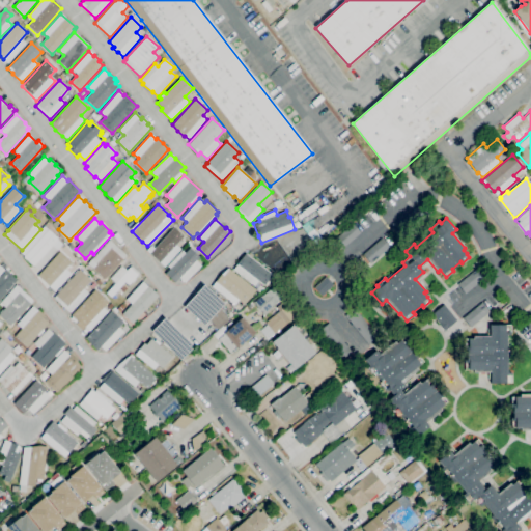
[(342,249),(334,240),(353,224),(361,232),(342,249)]
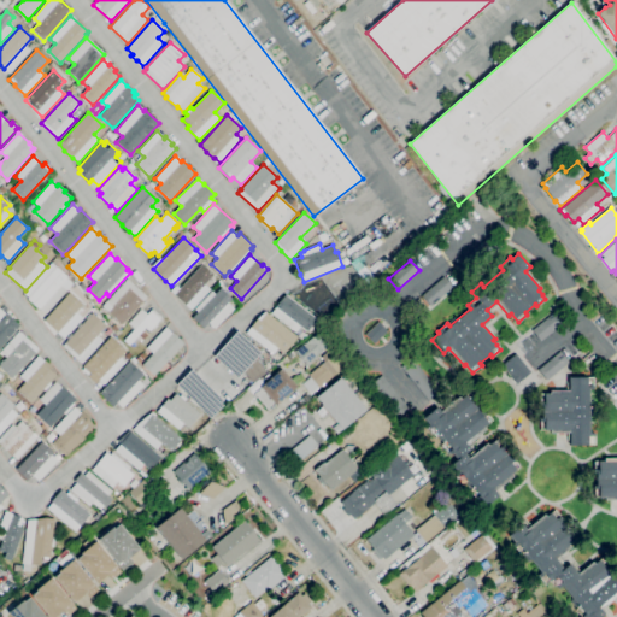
[(46,315),(40,309),(39,310),(27,299),(28,298),(24,294),(51,263),(56,266),(68,277),(66,278),(72,283),(46,315)]
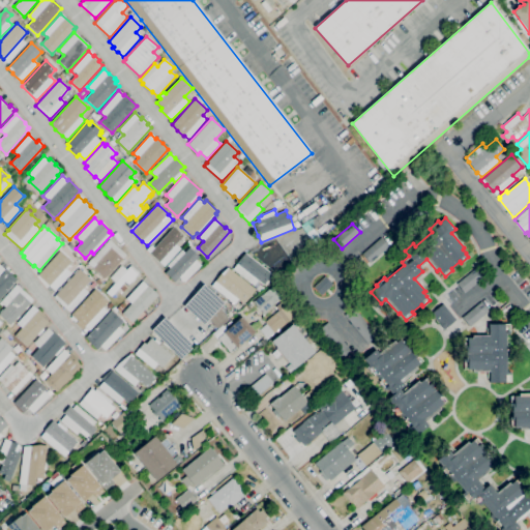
[(165,266),(146,249),(151,245),(154,248),(173,227),(183,236),(175,244),(180,248),(165,266)]
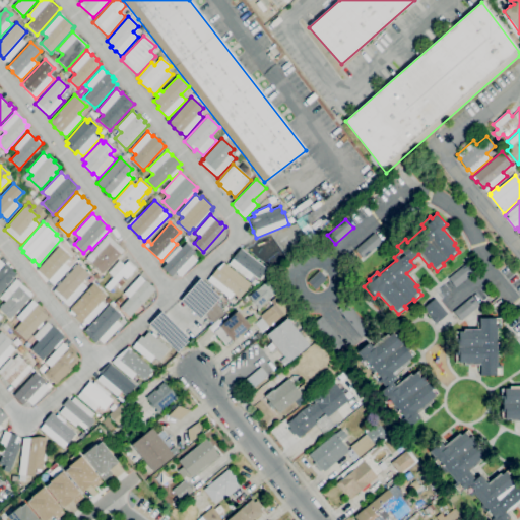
[(363,258),(355,249),(374,234),(381,242),(363,258)]
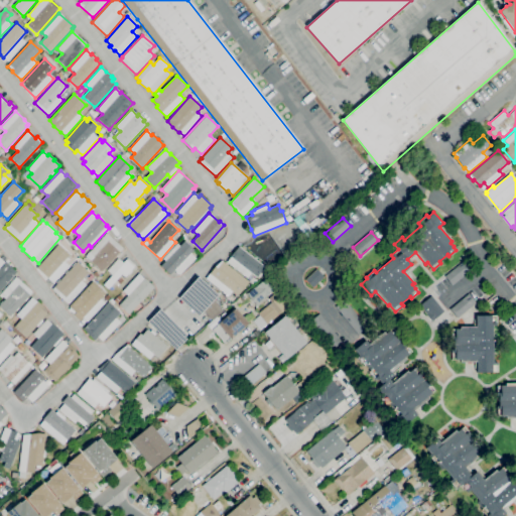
[(91,261),(94,257),(89,252),(107,233),(123,248),(102,271),(91,261)]
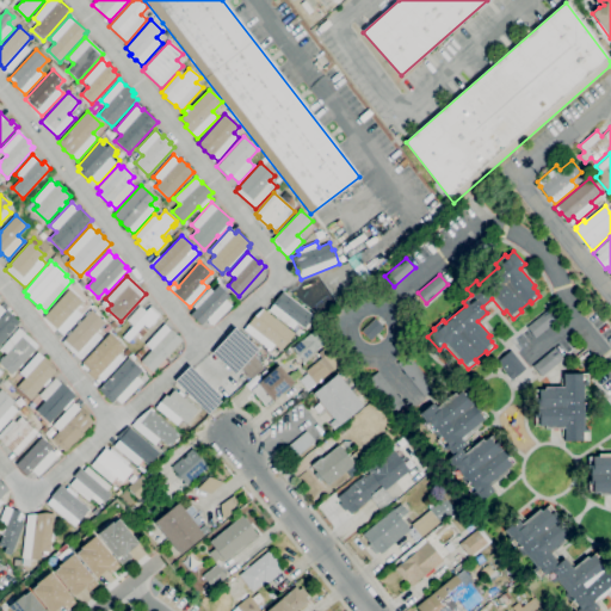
[(213,326),(207,320),(202,326),(190,314),(196,309),(192,306),(210,289),(213,291),(218,285),(229,296),(226,300),(232,306),(213,326)]
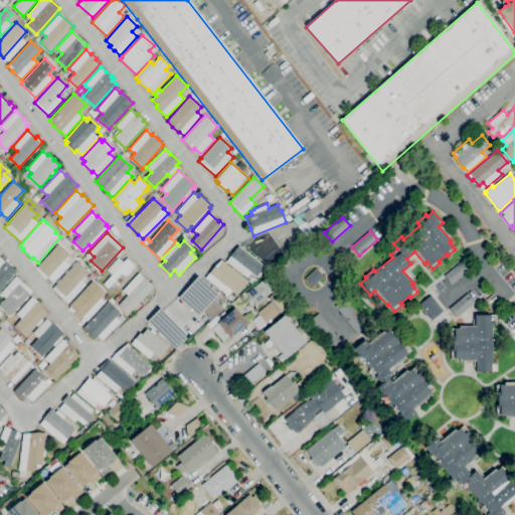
[(53,283),(36,268),(57,243),(69,254),(63,261),(68,266),(53,283)]
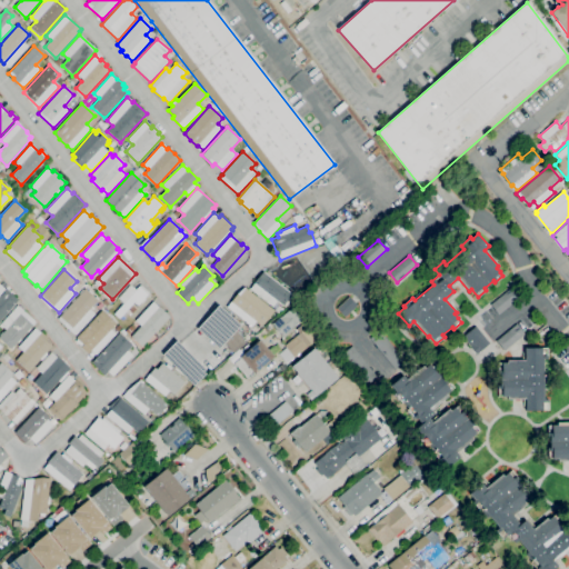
[(272,307),(250,289),(255,283),(253,283),(262,271),(291,293),(282,306),(277,301),(272,307)]
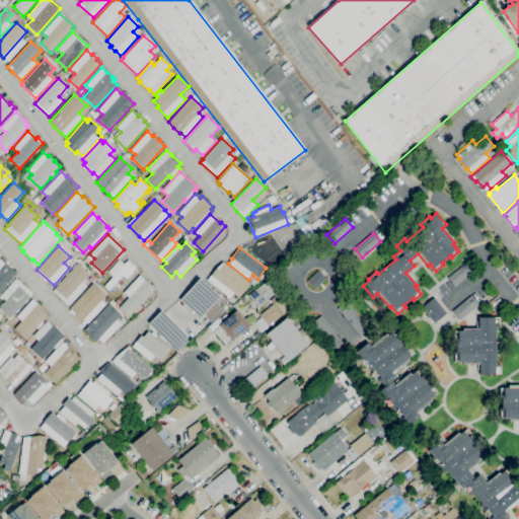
[(16,275),(0,293),(0,260),(4,264),(5,263),(10,268),(16,275)]
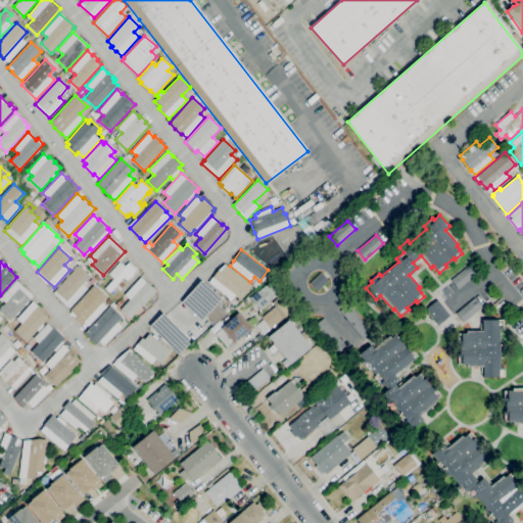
[(109,293),(105,288),(113,279),(108,274),(120,262),(125,267),(129,262),(137,269),(127,281),(124,278),(109,293)]
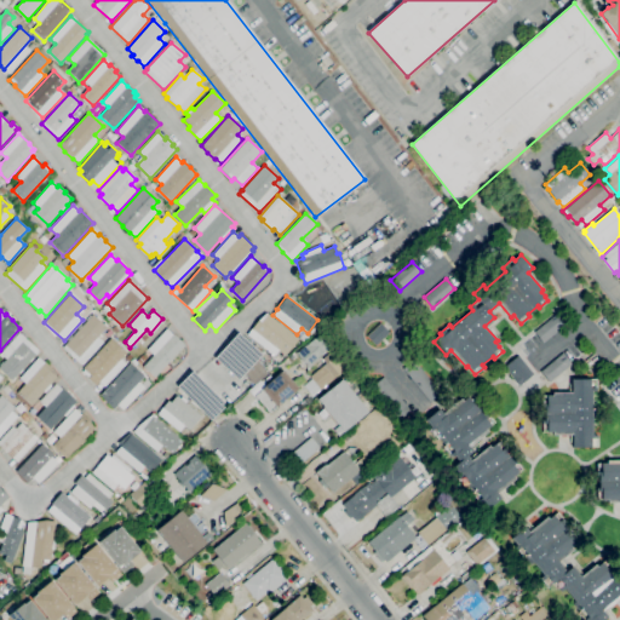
[(286,356),(279,350),(274,356),(247,334),(258,321),(267,313),(299,338),(286,356)]
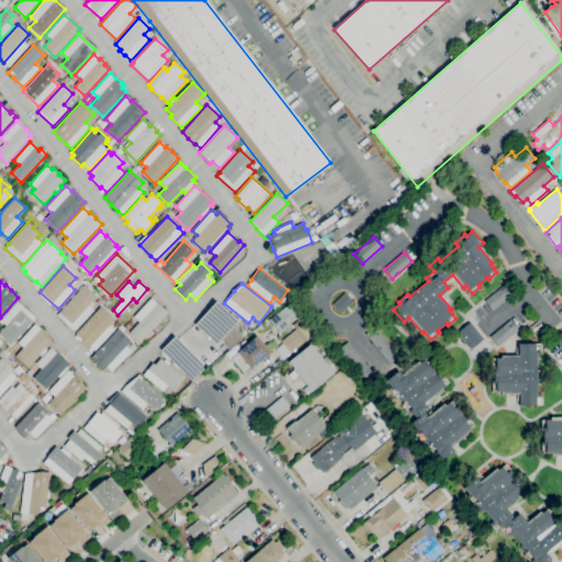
[(74,332),(57,315),(59,313),(58,313),(85,284),(97,296),(89,305),(93,310),(74,332)]
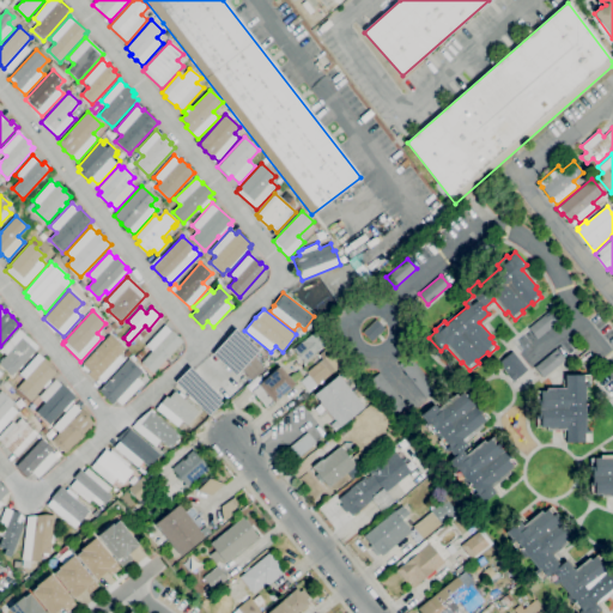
[(538,339),(528,328),(551,310),(559,321),(538,339)]
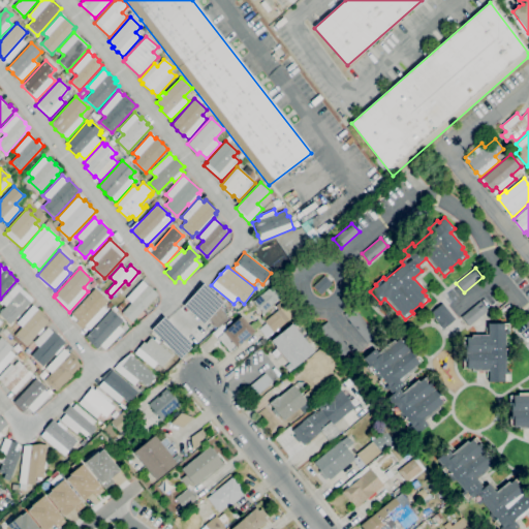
[(320,296),(313,287),(324,276),(333,284),(320,296)]
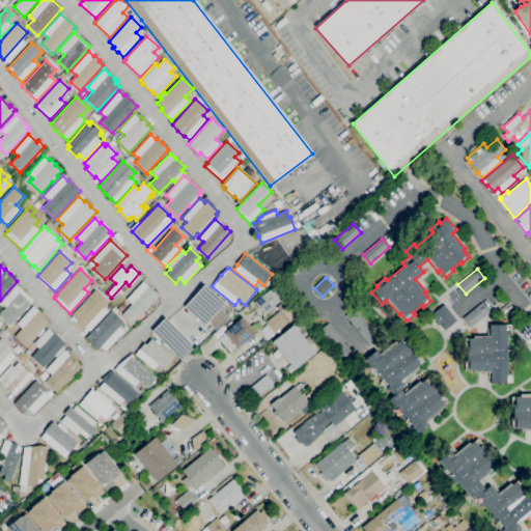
[(132,324),(122,314),(132,304),(126,299),(142,282),(147,286),(148,286),(158,296),(132,324)]
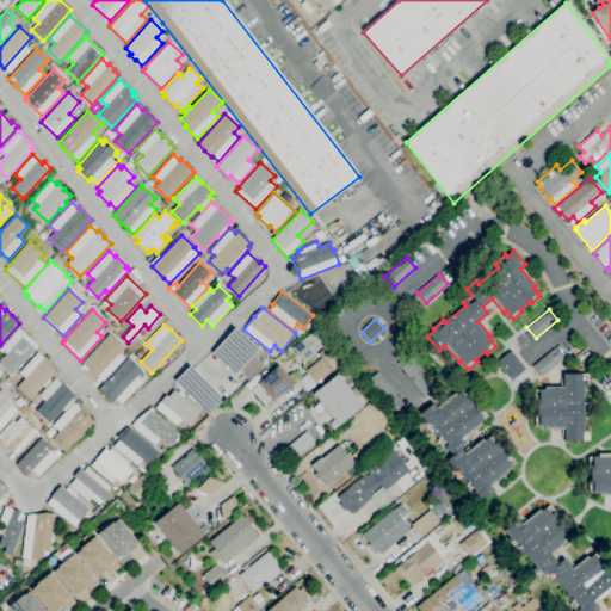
[(142,337),(137,333),(143,327),(147,331),(142,337)]
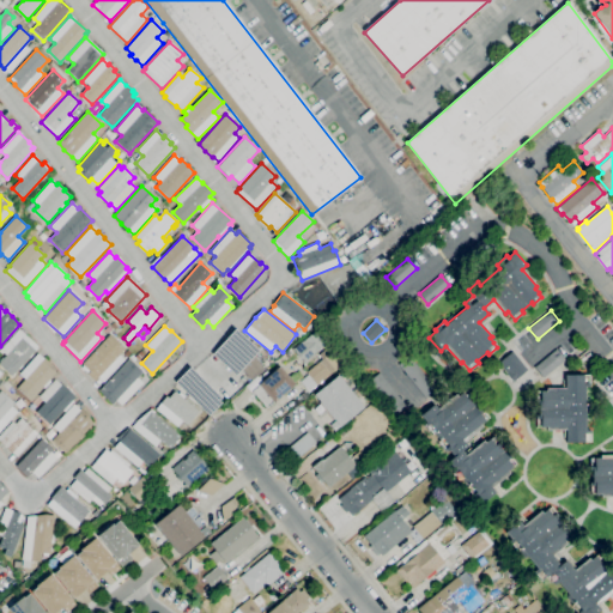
[(12,376),(0,364),(0,362),(6,354),(0,350),(19,329),(38,347),(12,376)]
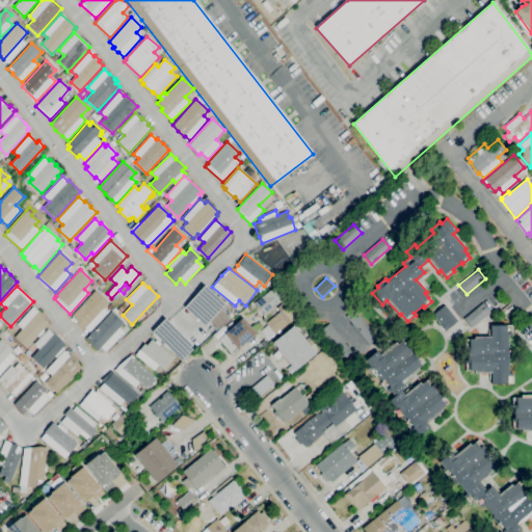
[(265,316),(254,303),(262,296),(263,296),(274,286),(285,296),(272,308),(272,309),(265,316)]
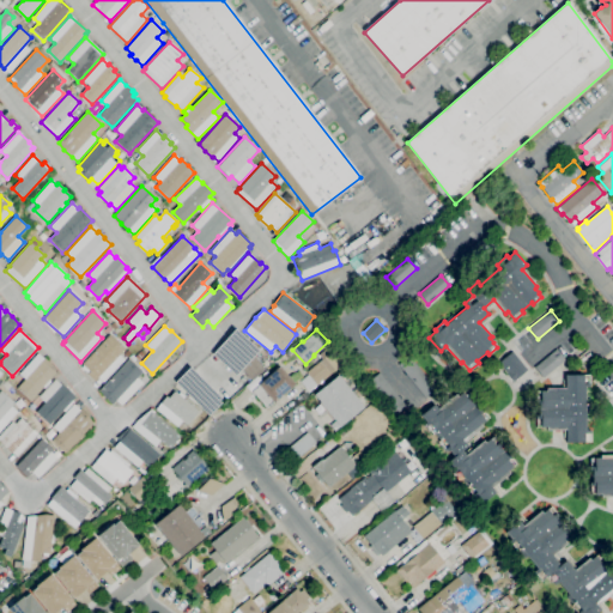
[(119,354),(125,360),(103,383),(98,377),(95,381),(87,375),(87,374),(82,368),(83,365),(82,364),(109,334),(125,349),(119,354)]
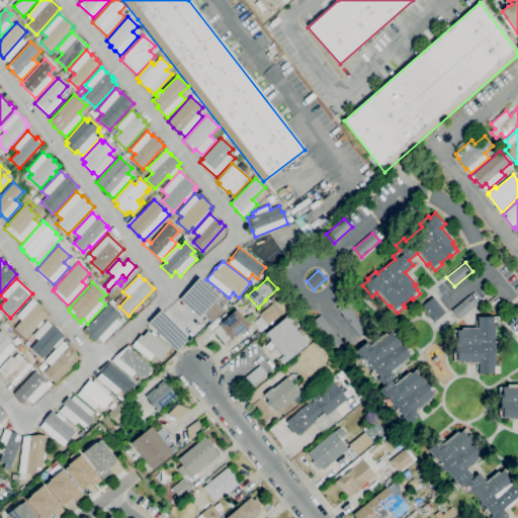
[(268,326),(259,315),(270,306),(272,304),(269,299),(274,295),(275,296),(278,293),(290,307),(268,326)]
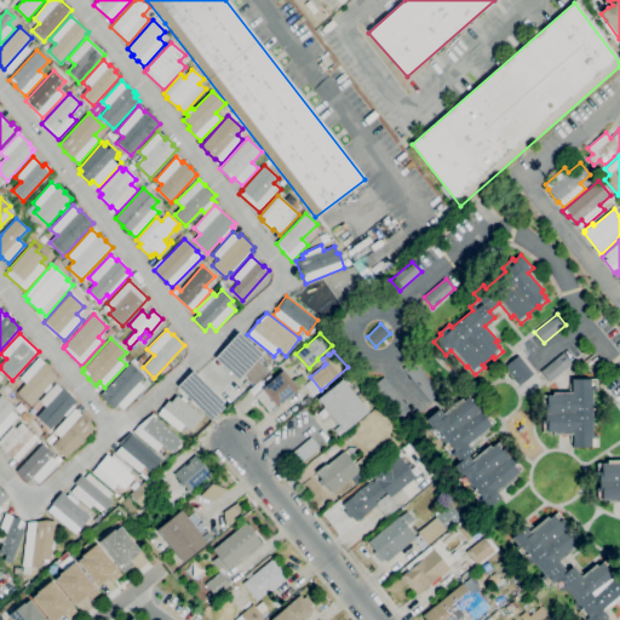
[(550,383),(540,372),(563,354),(572,365),(550,383)]
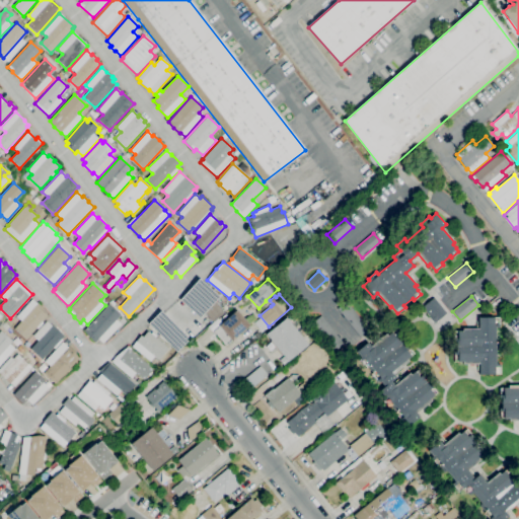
[(435,322),(422,307),(434,298),(446,313),(435,322)]
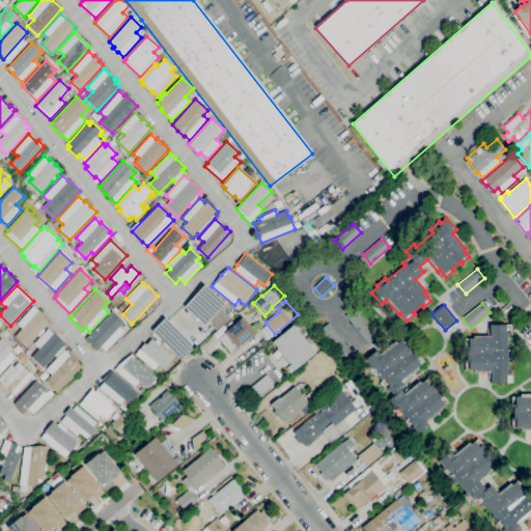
[(26,347),(15,336),(22,328),(17,324),(33,306),(37,310),(38,310),(44,315),(43,317),(48,323),(43,329),(44,330),(38,336),(37,335),(26,347)]
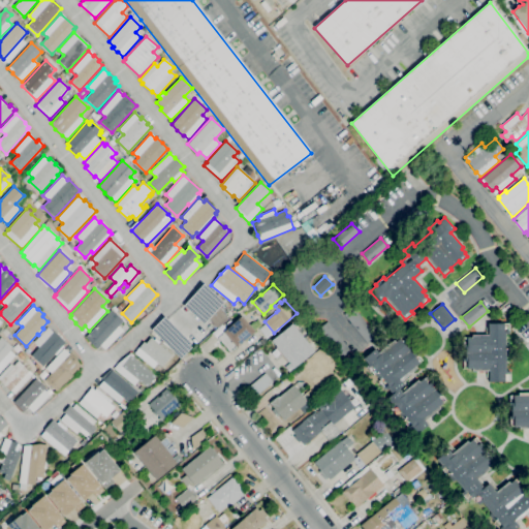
[(217,329),(208,317),(219,307),(228,318),(217,329)]
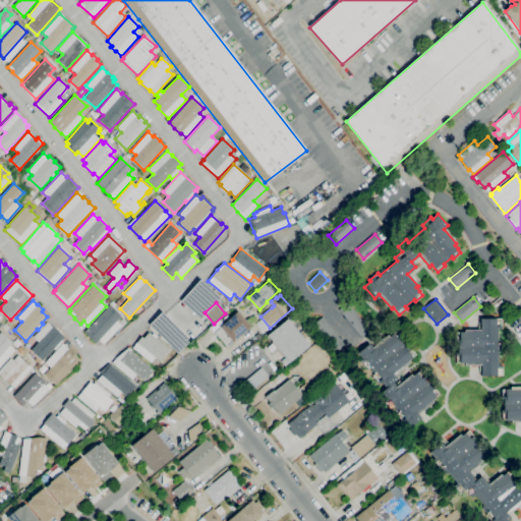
[(361,338),(339,309),(348,302),(370,331),(361,338)]
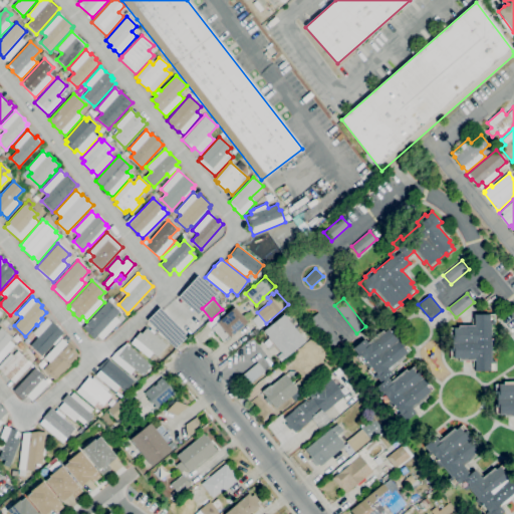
[(102,340),(97,335),(93,339),(88,334),(83,327),(107,301),(119,312),(115,316),(119,321),(102,340)]
